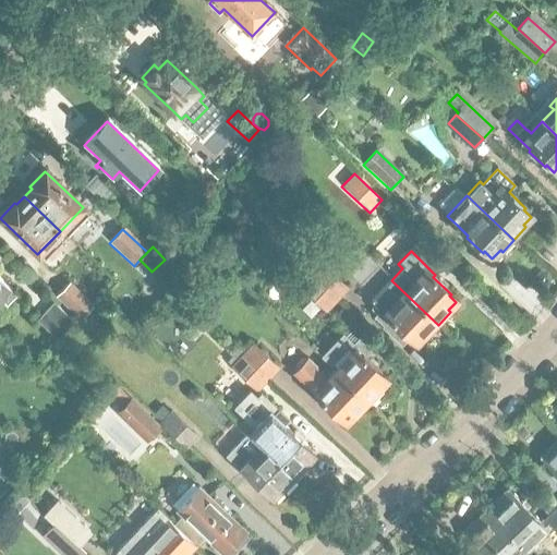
[(337,302),(338,301),(348,290),(322,266),(311,277),(337,302)]
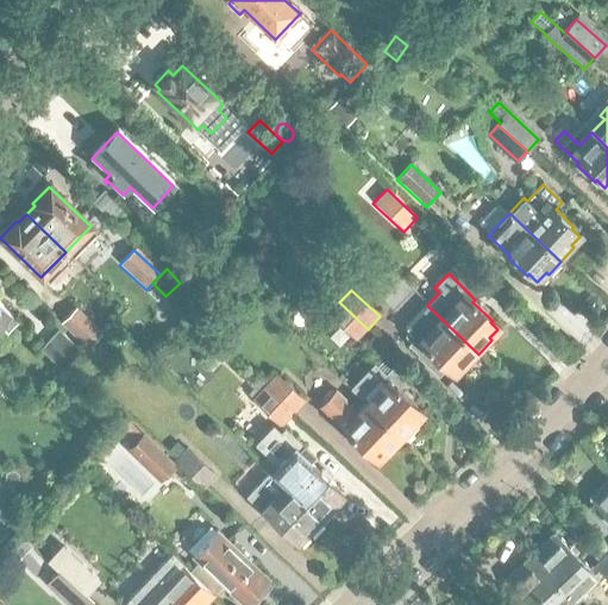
[(356,341),(368,329),(339,302),(327,315),(356,341)]
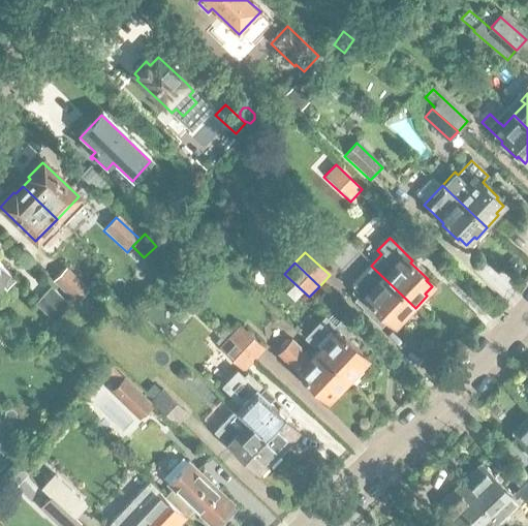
[(404,319),(415,308),(371,266),(360,276),(349,287),(363,300),(365,298),(370,303),(369,304),(386,321),(389,320),(394,326),(402,317),(404,319)]
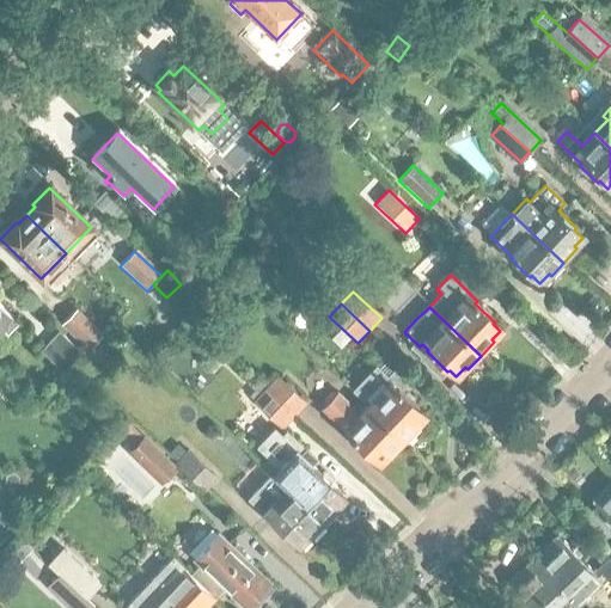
[(0,329),(6,335),(17,323),(8,314),(6,317),(0,311),(0,329)]
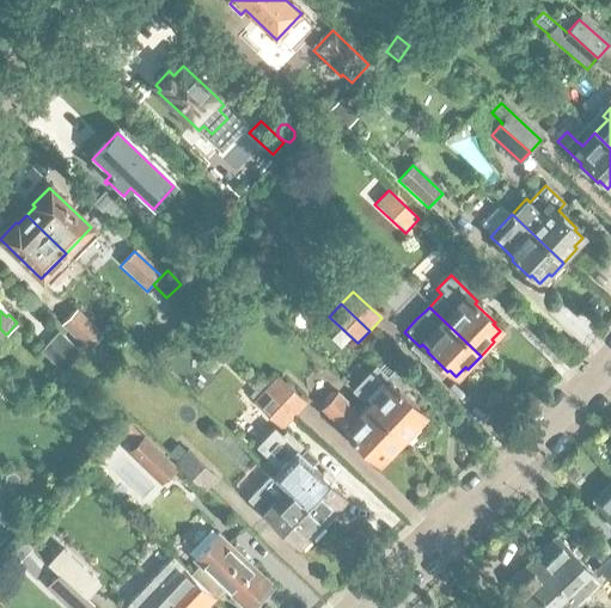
[(86,352),(104,337),(77,311),(60,326),(86,352)]
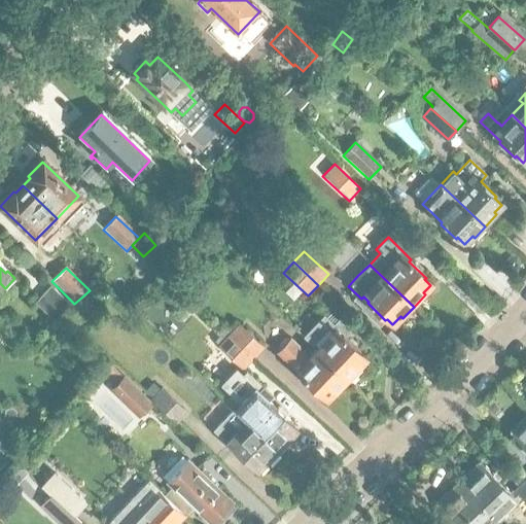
[(55,323),(70,307),(50,287),(34,304),(55,323)]
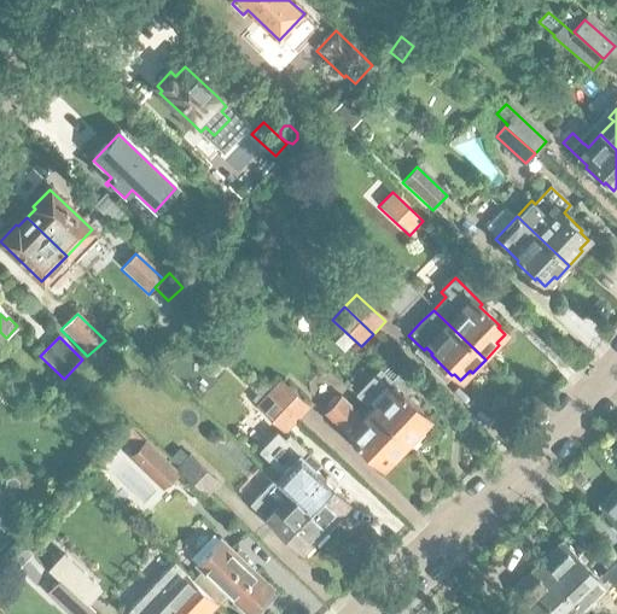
[(418,431),(426,421),(419,414),(421,413),(402,396),(409,389),(396,375),(389,382),(378,372),(355,396),(371,411),(407,446),(420,433),(418,431)]
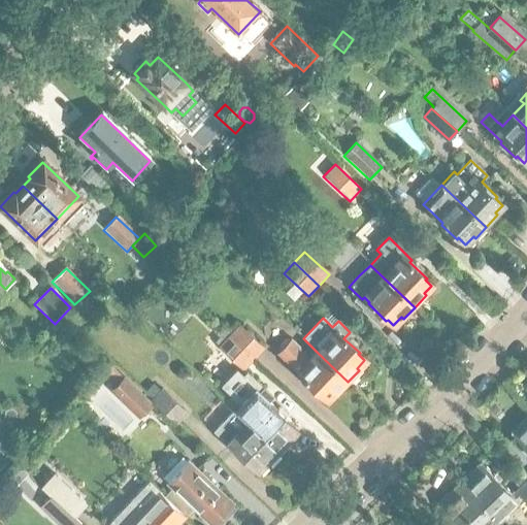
[(253,360),(254,360),(263,350),(239,327),(229,337),(253,360)]
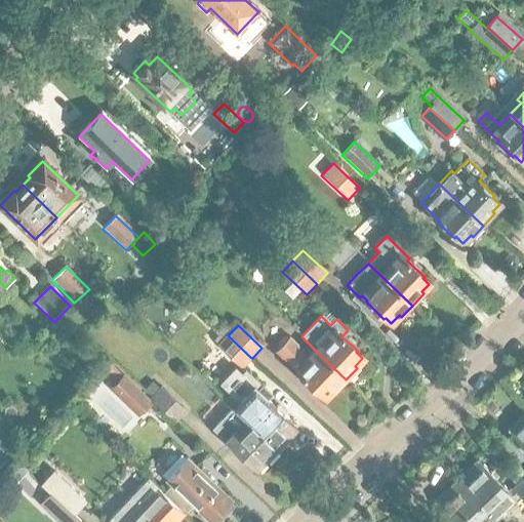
[(242,369),(251,358),(228,335),(217,346),(242,369)]
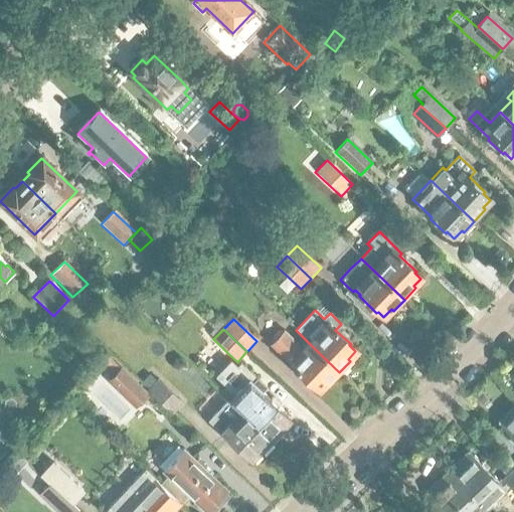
[(339,372),(309,343),(302,350),(284,332),(271,345),(290,363),(290,362),(296,367),(294,369),(312,386),(313,384),(319,390),(326,382),(328,384),(339,372)]
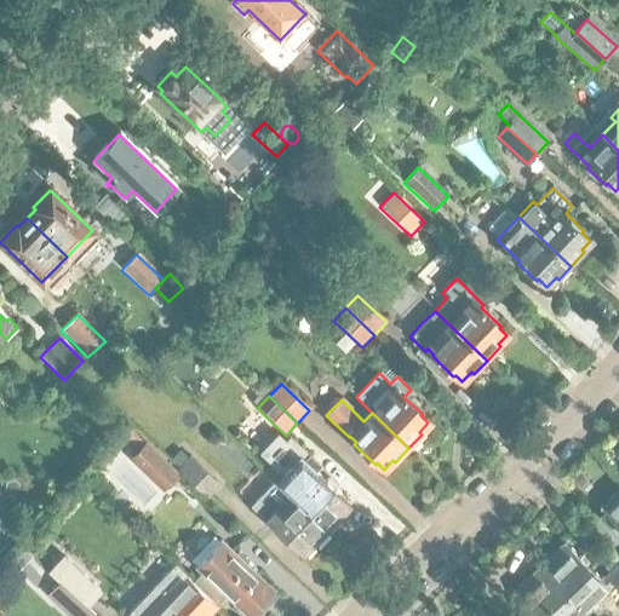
[(162,494),(179,477),(145,445),(130,462),(162,494)]
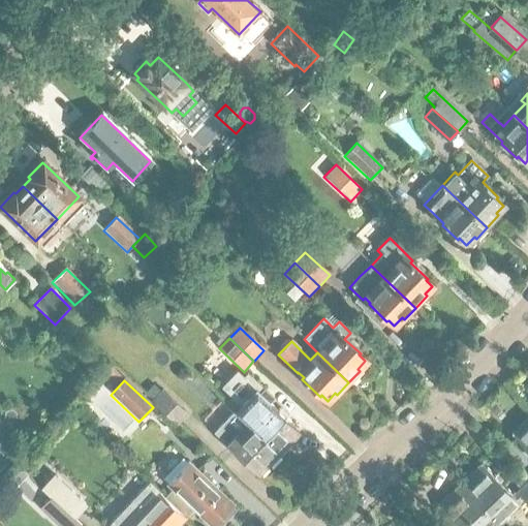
[(224,402),(233,410),(247,424),(278,453),(298,432),(267,402),(271,398),(264,392),(259,396),(252,389),(240,402),(231,395),(224,402)]
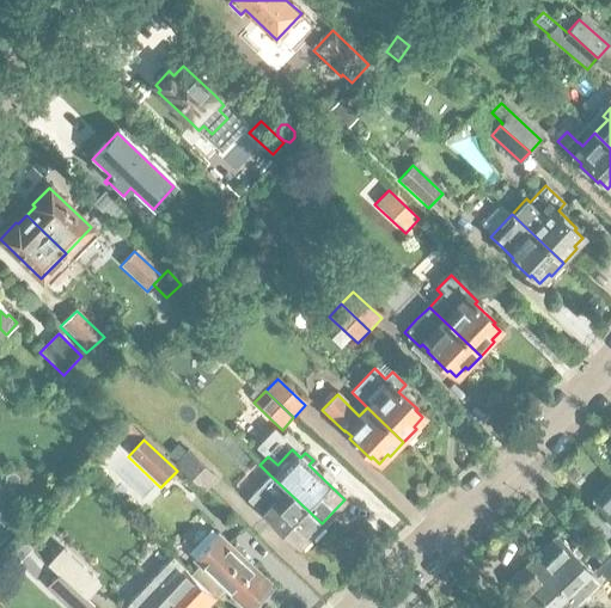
[(176,465),(205,492),(217,480),(188,453),(176,465)]
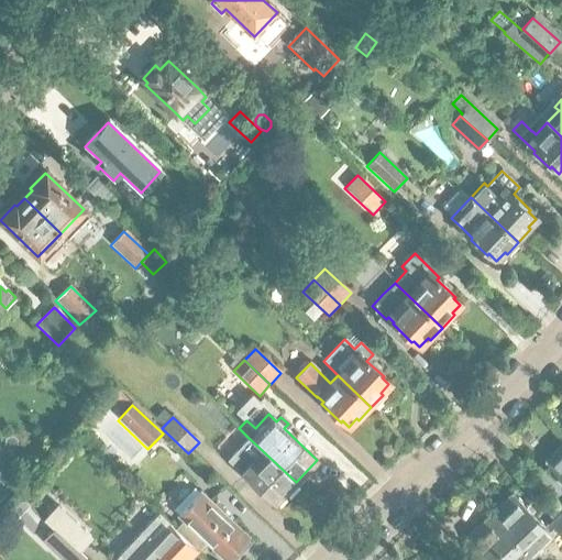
[(296,482),(263,451),(248,437),(227,459),(274,504),(296,482)]
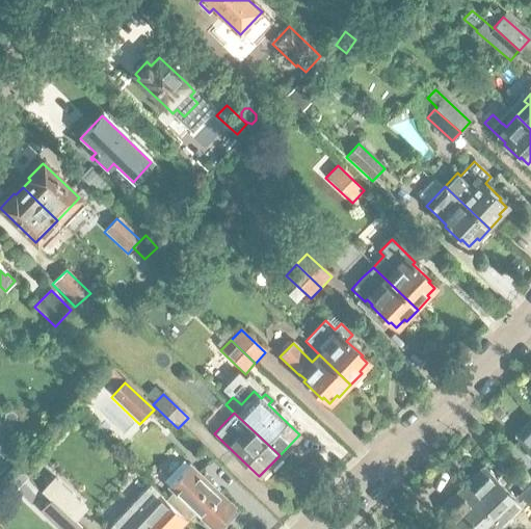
[(530,420),(513,437),(530,454),(530,420)]
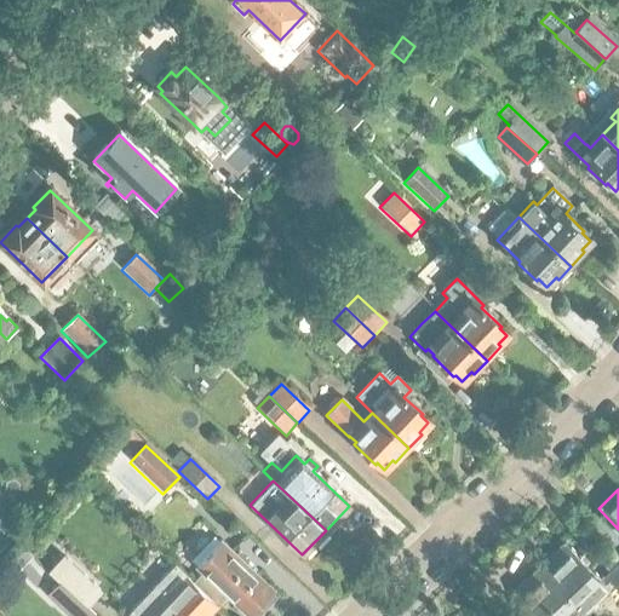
[(202,574),(193,585),(216,608),(217,606),(227,597),(246,615),(251,615),(258,608),(262,611),(274,598),(270,594),(273,593),(219,542),(196,568),(202,574)]
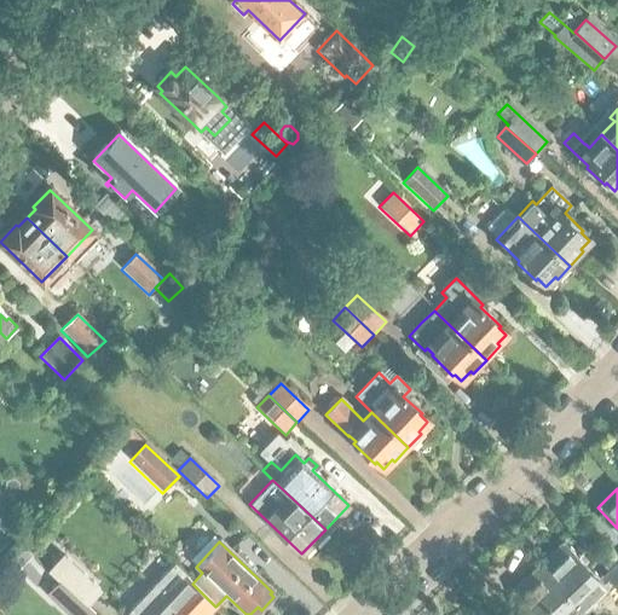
[(617,564),(617,563),(598,580),(561,543),(536,568),(579,614),(584,614),(608,591),(605,587),(610,582),(617,591),(617,564)]
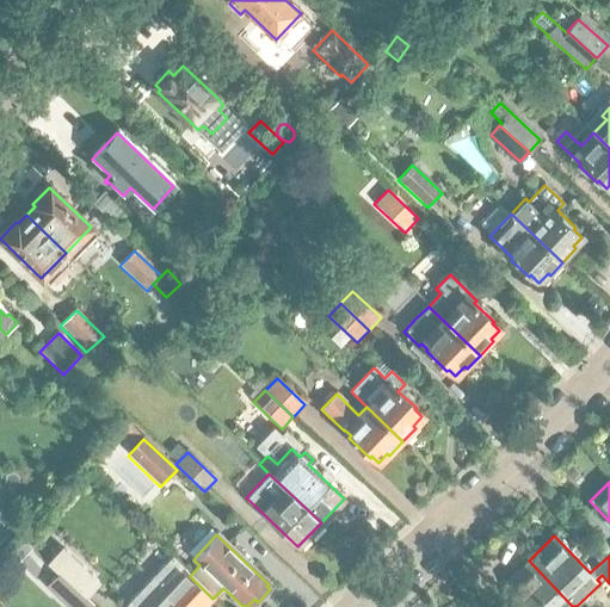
[(62,549),(48,564),(59,575),(84,599),(98,583),(62,549)]
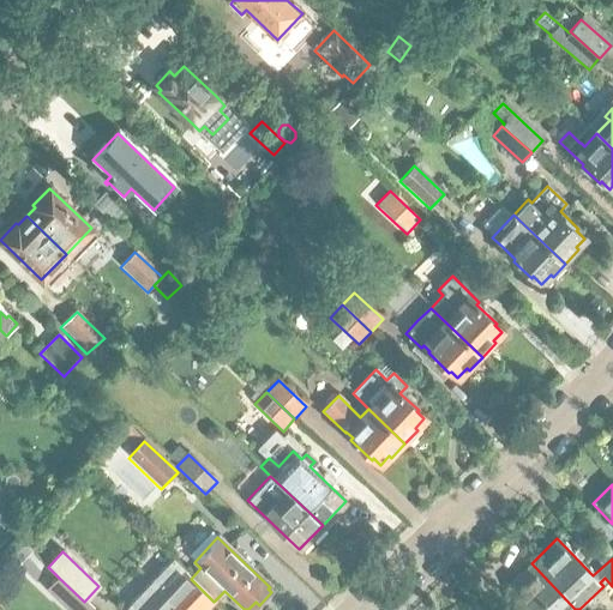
[(173,561),(128,609),(205,609),(214,602),(191,579),(185,573),(173,561)]
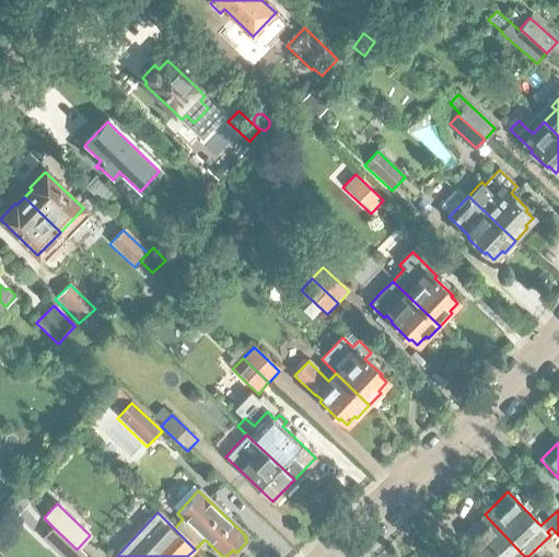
[(524,556),(485,514),(462,536),(480,556),(524,556)]
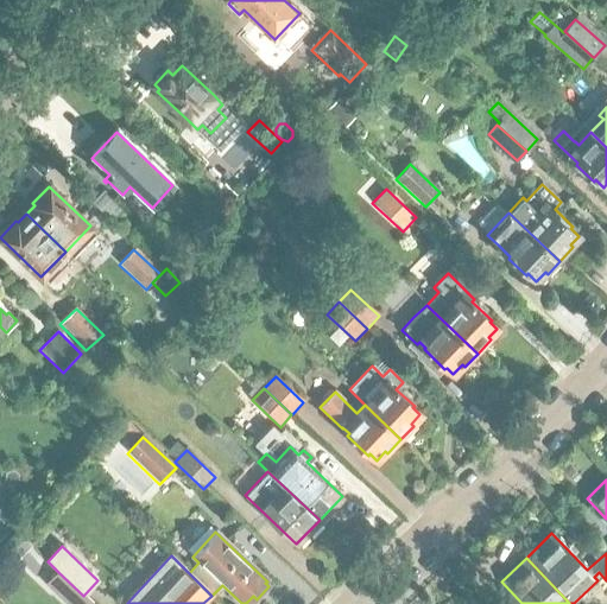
[(89,603),(83,596),(58,572),(46,585),(67,603),(89,603)]
